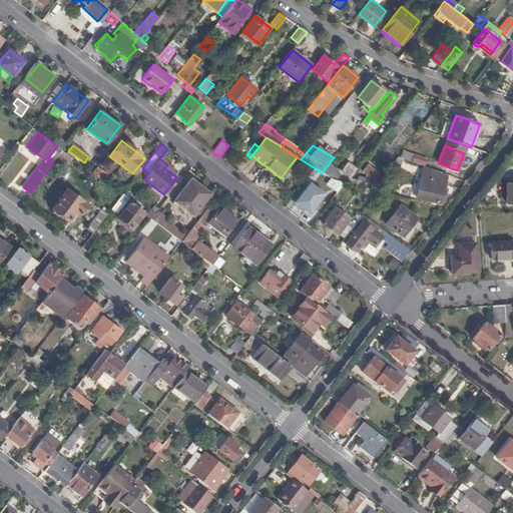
[(72,158),(62,150),(57,157),(67,165),(72,158)]
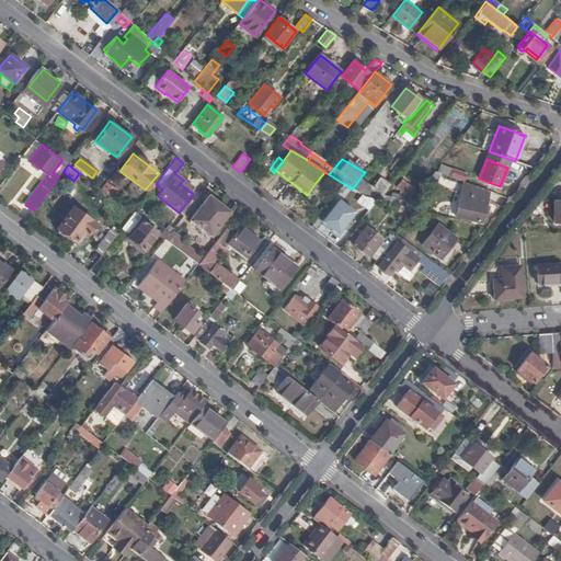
[(441,164),(437,172),(453,178),(456,170),(441,164)]
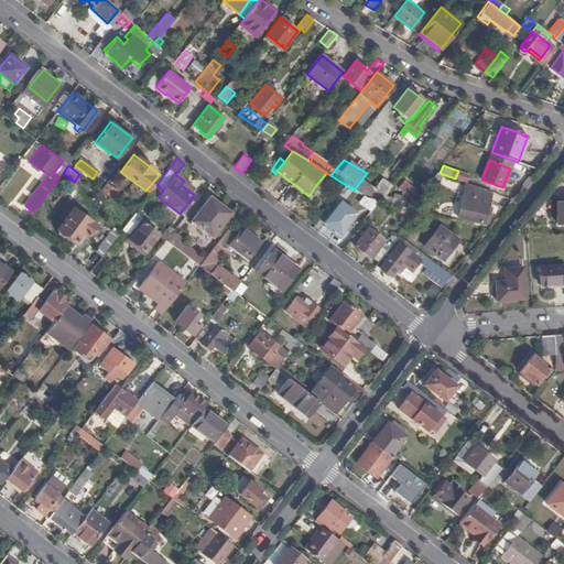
[(386,195),(393,185),(381,177),(380,171),(372,166),(367,173),(354,191),(365,197),(381,202),(386,195)]
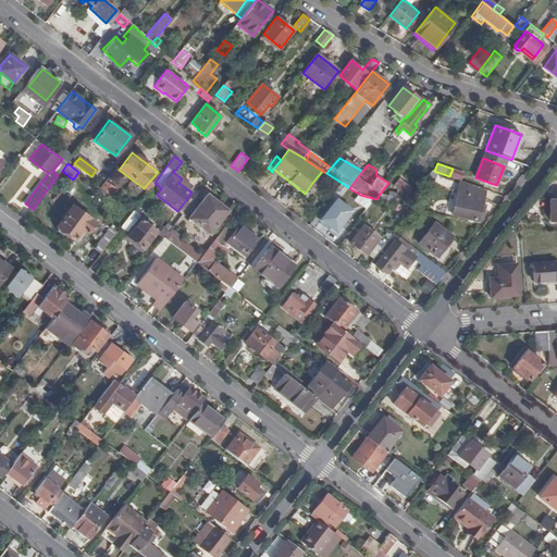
[(302,196),(305,194),(284,177),(273,169),(272,172),(302,196)]
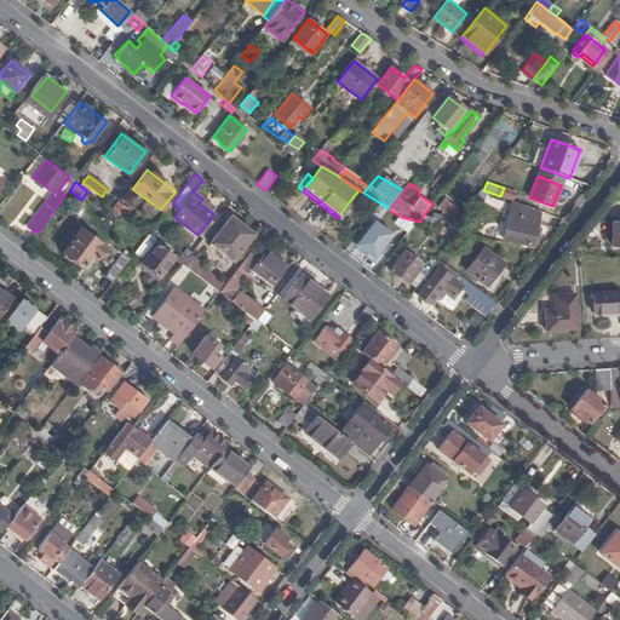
[(199,204),(211,212),(214,208),(202,199),(199,204)]
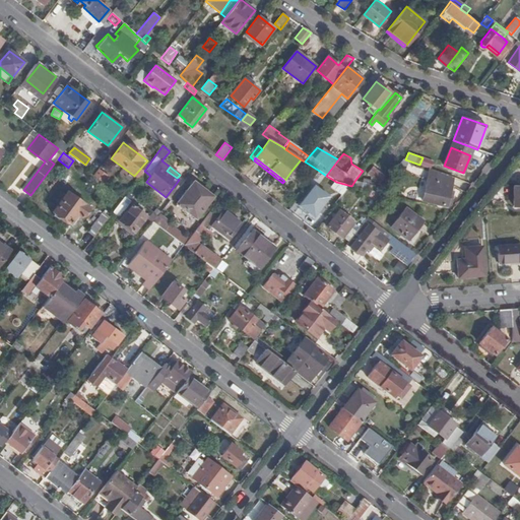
[(385,177),(373,167),(367,173),(379,183),(385,177)]
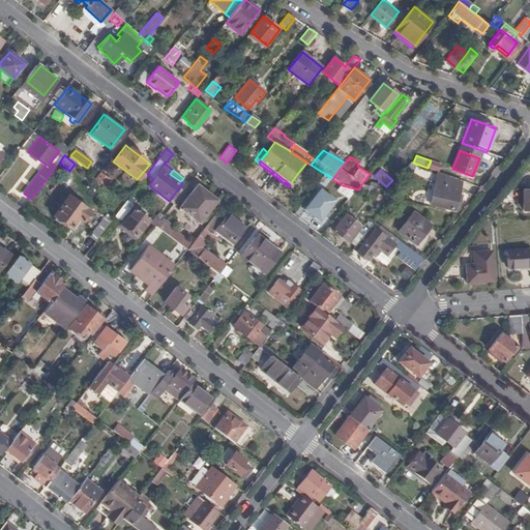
[(100,172),(95,178),(106,186),(110,180),(100,172)]
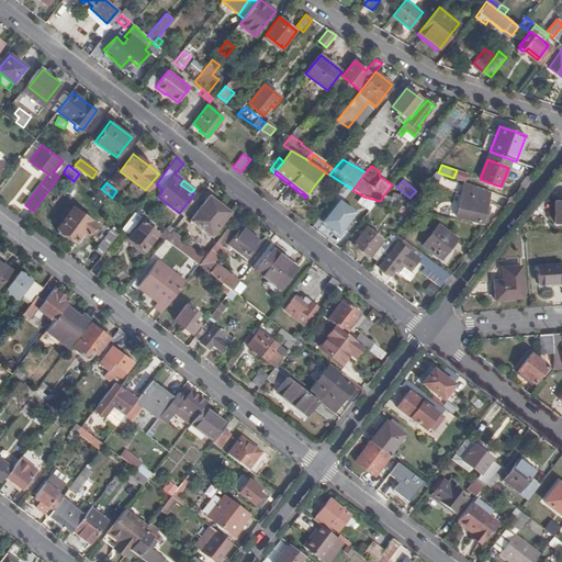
[(463,194),(472,198),(474,186),(467,183),(463,194)]
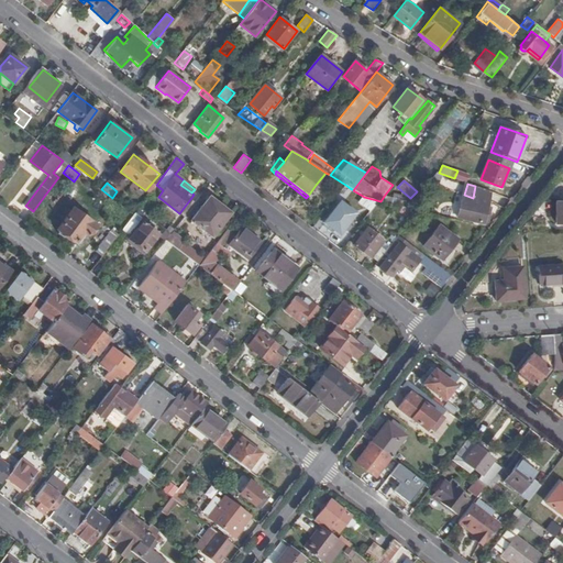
[(322,190),(316,185),(308,196),(306,198),(312,202),(322,190)]
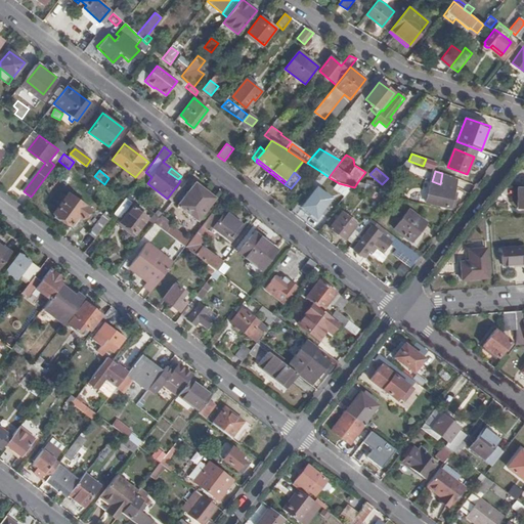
[(449,208),(456,179),(442,173),(440,184),(438,188),(430,186),(426,202),(449,208)]
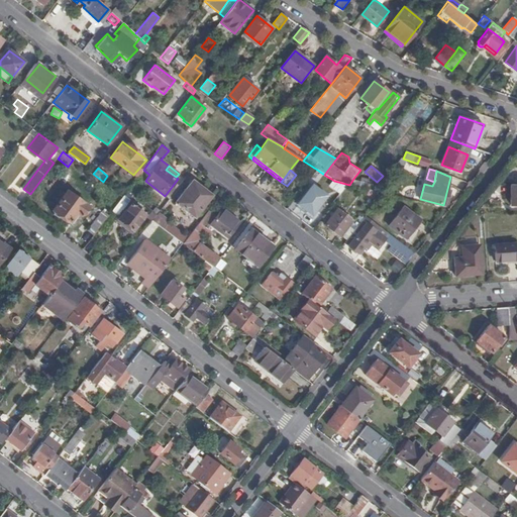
[(379,186),(353,179),(349,185),(375,191),(379,186)]
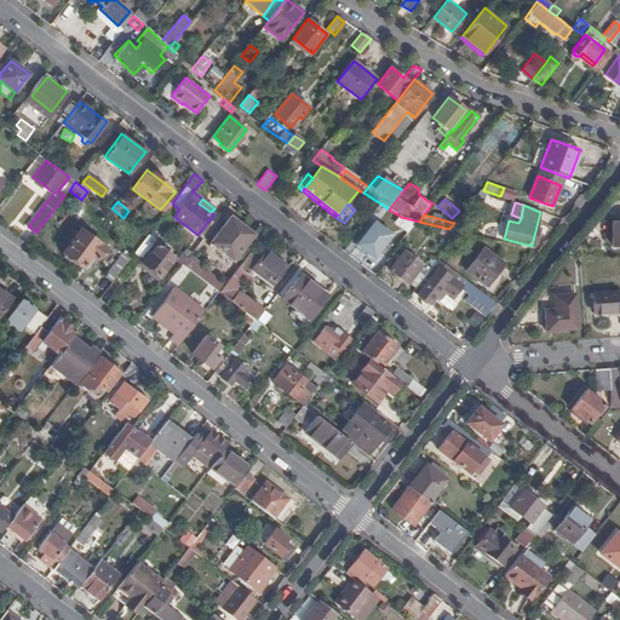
[(253,234),(231,217),(211,244),(233,260),(253,234)]
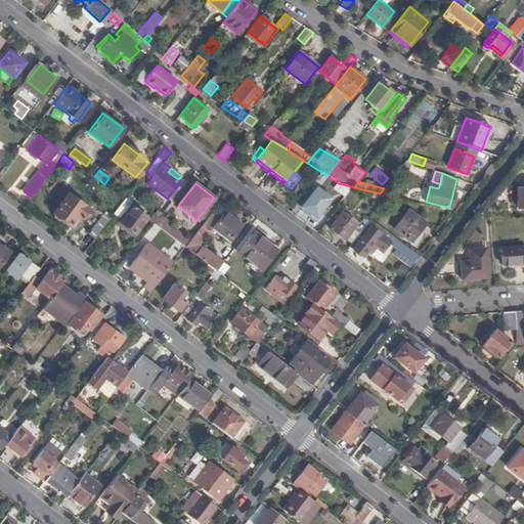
[(177,185),(167,199),(171,202),(181,189),(177,185)]
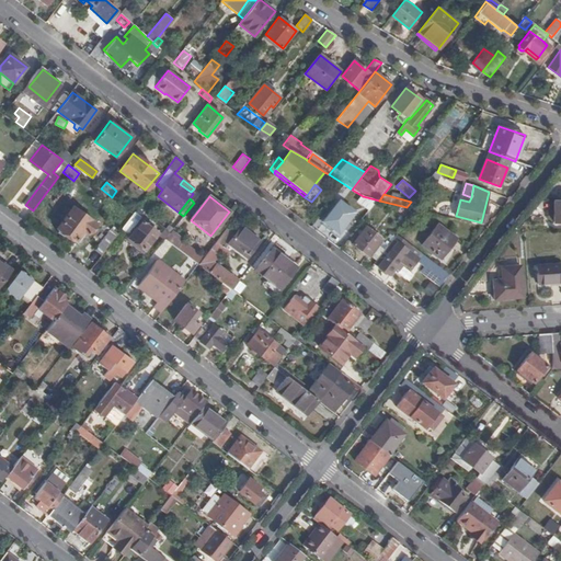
[(323,221),(338,233),(354,213),(340,201),(323,221)]
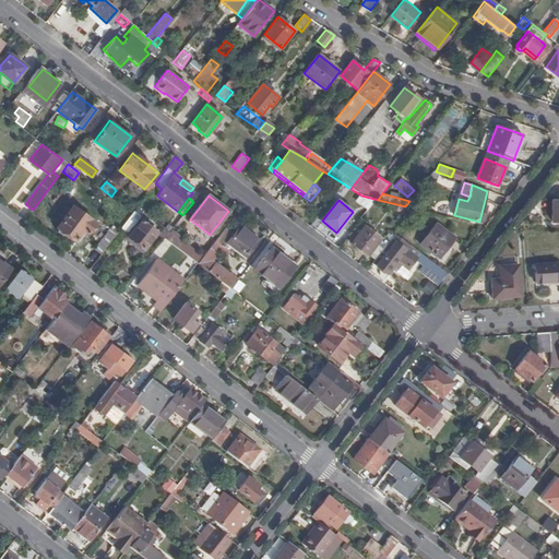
[(138,206),(132,213),(121,227),(128,232),(142,212),(143,211),(138,206)]
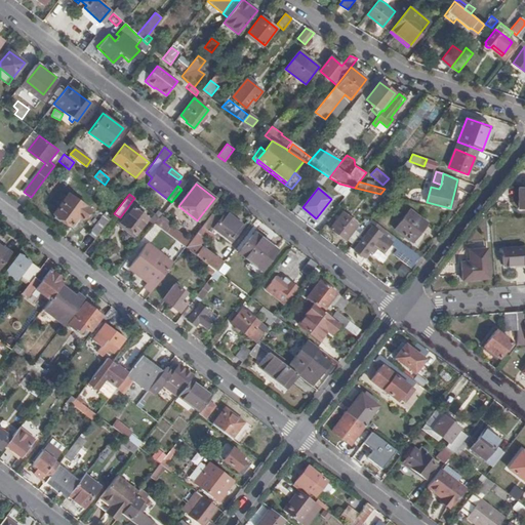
[(77,217),(81,220),(89,210),(69,195),(54,213),(70,226),(77,217)]
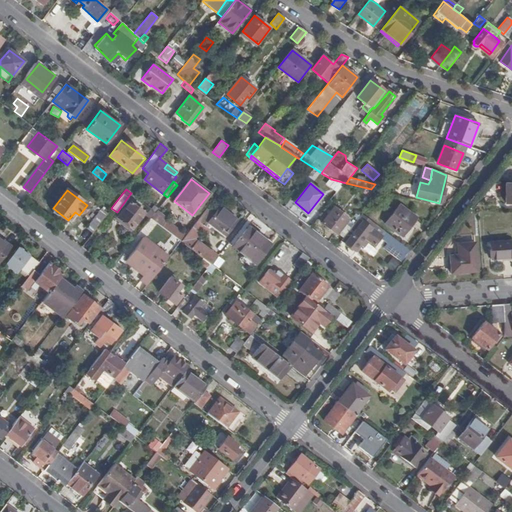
[(144,213),(129,202),(117,217),(132,229),(144,213)]
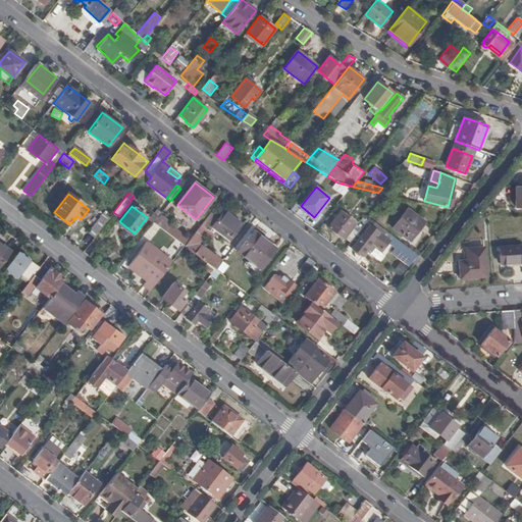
[(424,221),(408,209),(393,228),(409,241),(424,221)]
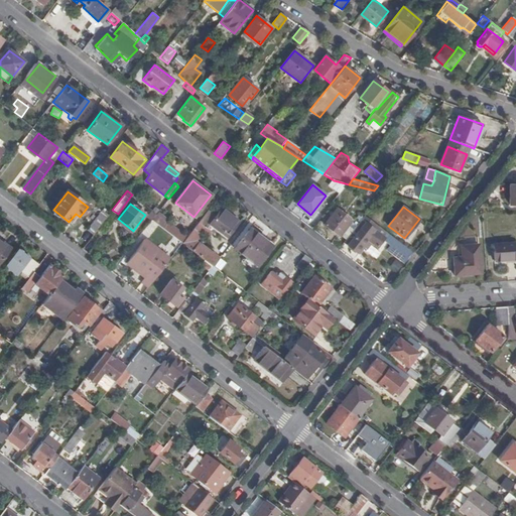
[(352,220),(337,209),(325,225),(339,236),(352,220)]
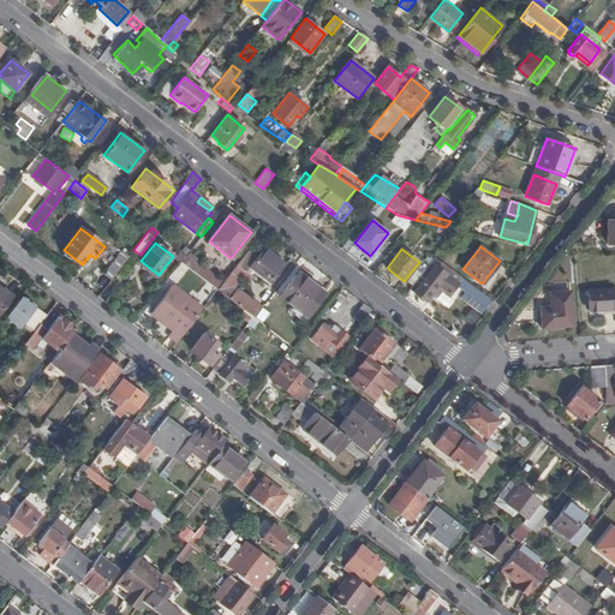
[(103,273),(112,279),(129,256),(121,250),(103,273)]
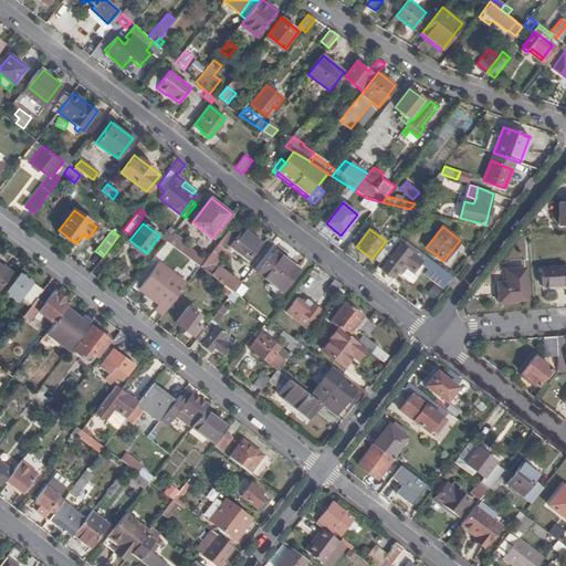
[(241,243),(227,232),(218,243),(219,245),(215,252),(226,261),(230,254),(227,251),(230,248),(248,261),(262,243),(251,236),(249,239),(247,237),(241,243)]
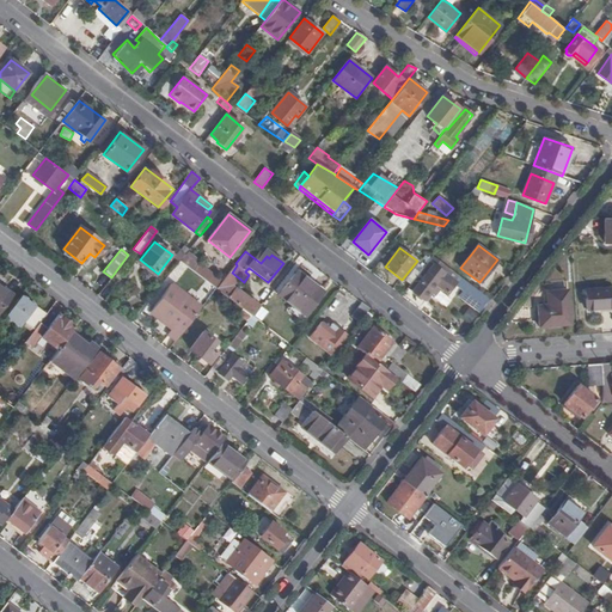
[(185,255),(181,261),(216,288),(221,282),(199,264),(201,263),(188,252),(185,255)]
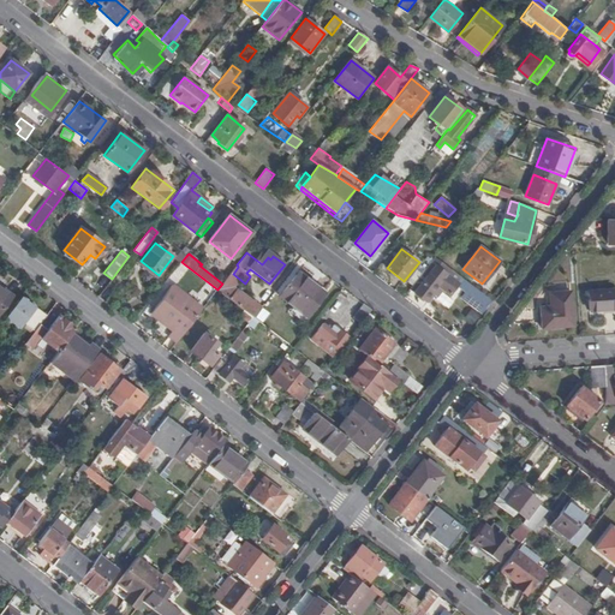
[(88,269),(95,258),(90,255),(82,264),(88,269)]
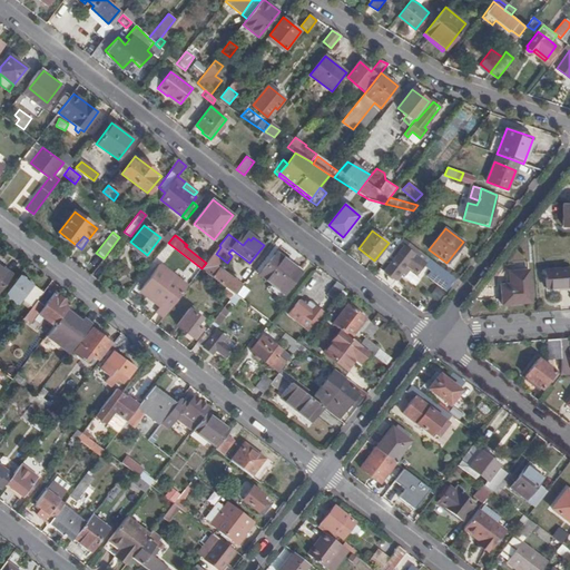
[(409,242),(403,237),(387,258),(392,262),(384,273),(394,281),(406,265),(418,274),(425,264),(404,247),(409,242)]
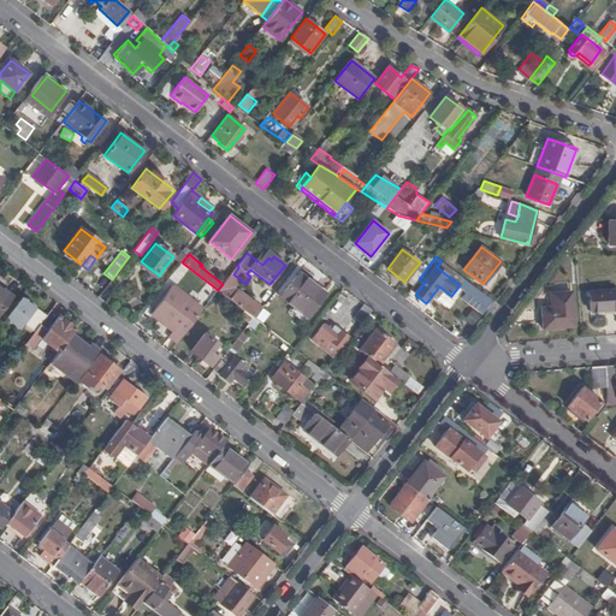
[(126,276),(136,262),(130,259),(120,271),(126,276)]
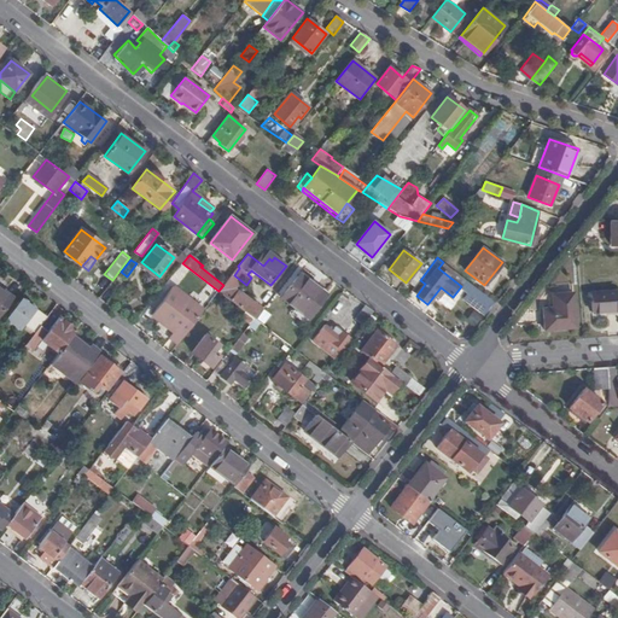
[(326,293),(299,274),(281,298),(308,318),(326,293)]
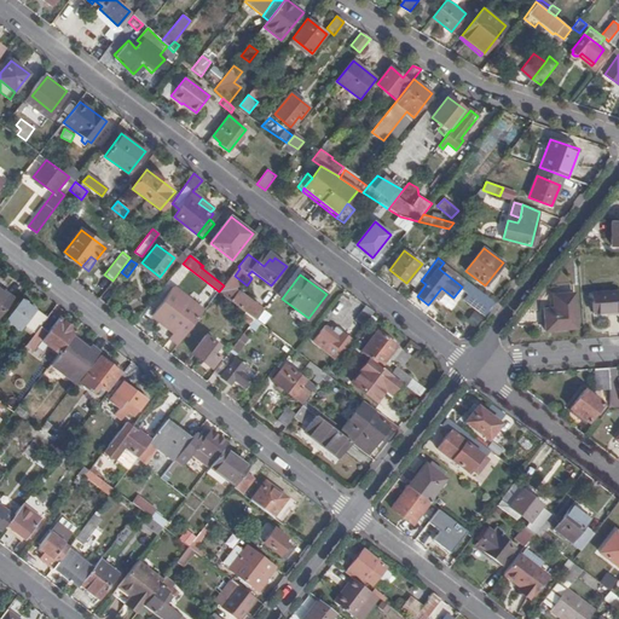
[(466,300),(485,316),(496,302),(468,282),(463,288),(470,294),(466,300)]
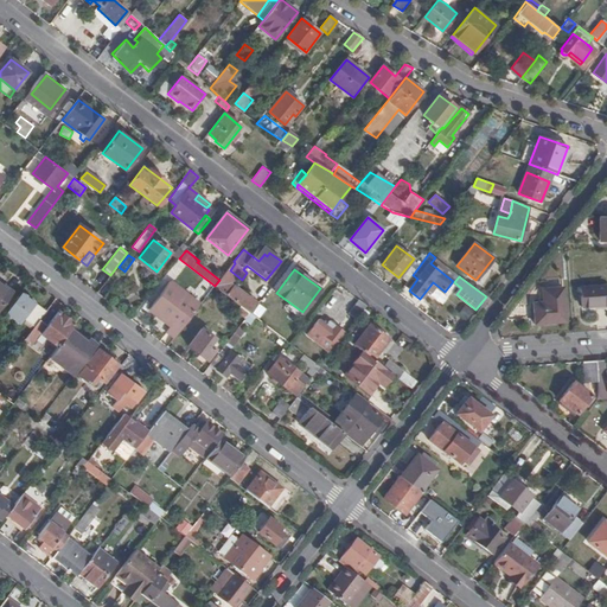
[(0,305),(11,291),(0,282),(0,305)]
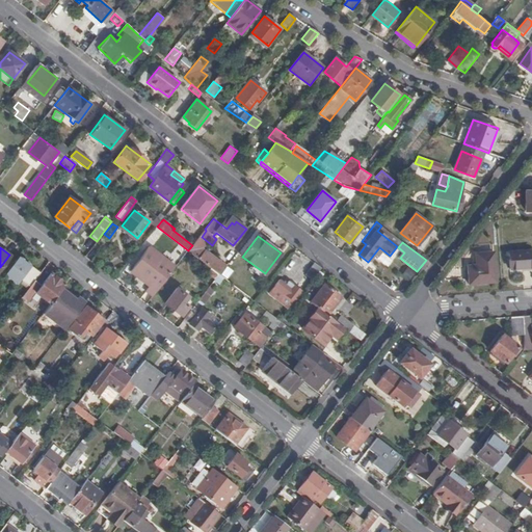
[(147,290),(153,296),(176,267),(150,247),(130,273),(137,278),(138,276),(150,285),(148,288),(147,290)]
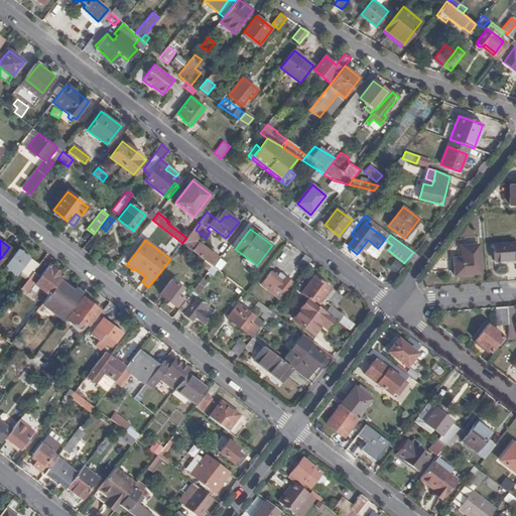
[(494,244),(495,261),(515,258),(515,254),(515,242),(494,244)]
